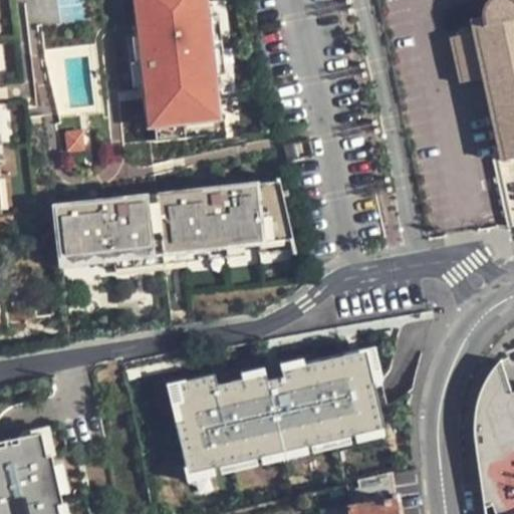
[(61,0),(64,20),(88,18),(85,0),(61,0)]
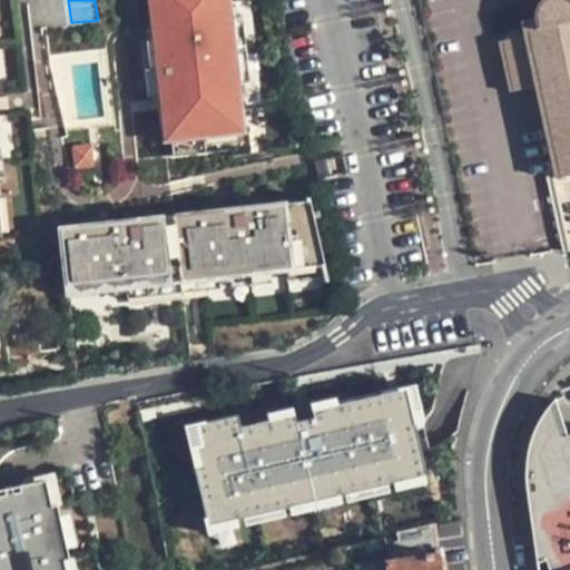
[(156,0),(157,8),(150,9),(153,25),(161,104),(164,119),(170,119),(173,143),(174,154),(232,147),(238,147),(235,112),(242,111),(241,94),(231,1),(229,0),(156,0)]
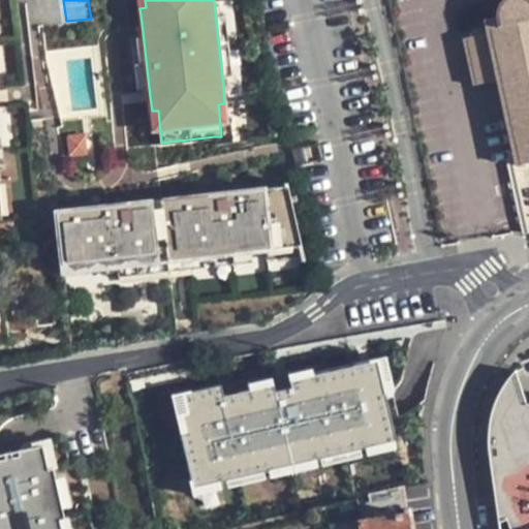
[(220,0),(219,0),(214,1),(223,87),(228,86),(227,74),(232,73),(226,11),(222,12),(220,0)]
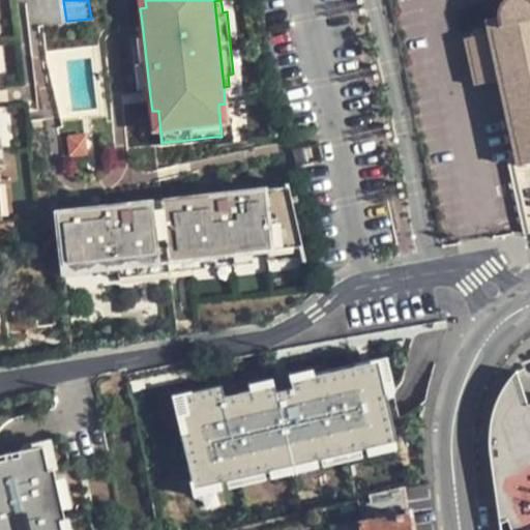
[(491,34),(465,41),(477,89),(502,84),(519,158),(522,173),(529,171),(529,2),(520,0),(516,0),(503,11),(499,24),(488,26),(491,34)]
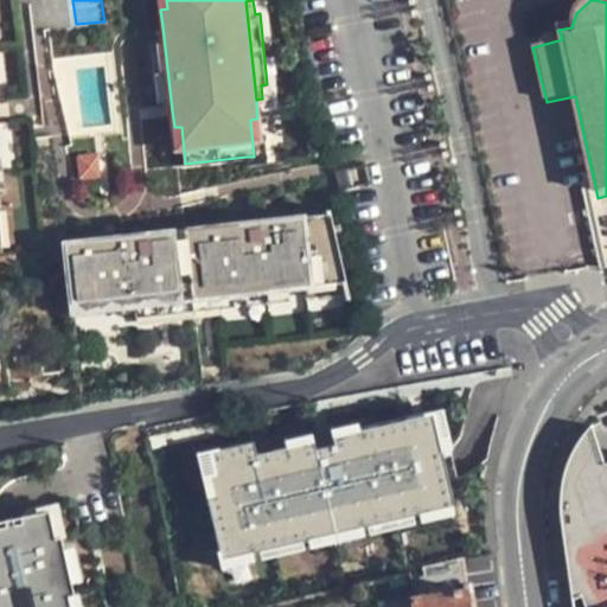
[(172,110),(163,26),(155,26),(157,38),(151,39),(158,101),(164,100),(165,112),(172,110)]
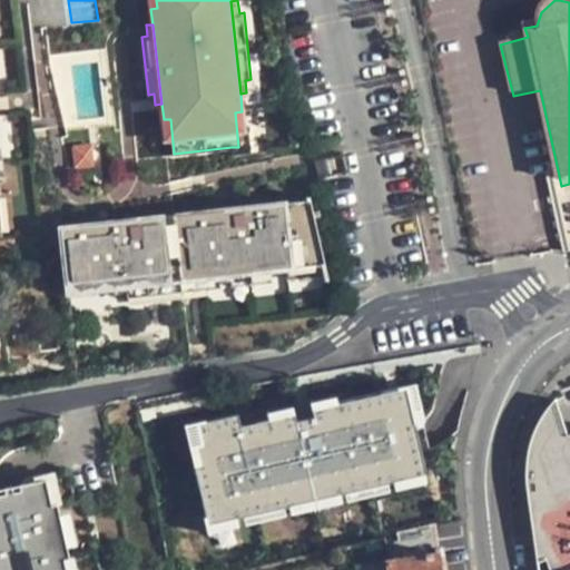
[(235,112),(238,147),(232,147),(233,154),(252,151),(248,124),(244,124),(242,111),(235,112)]
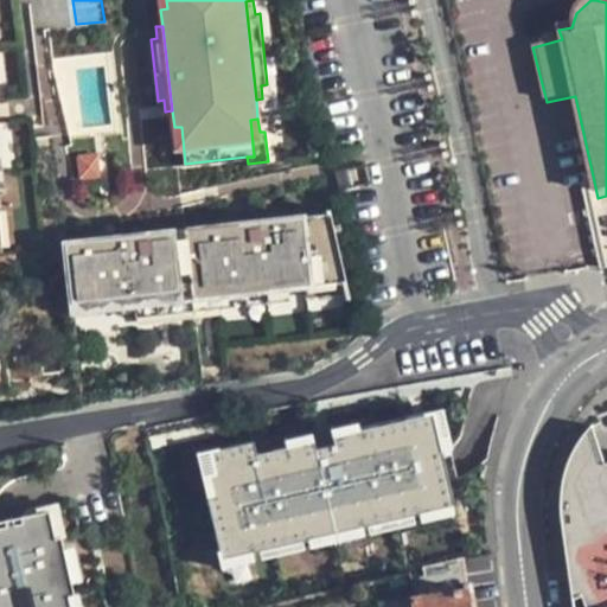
[(174,127),(177,153),(184,152),(181,127),(174,127)]
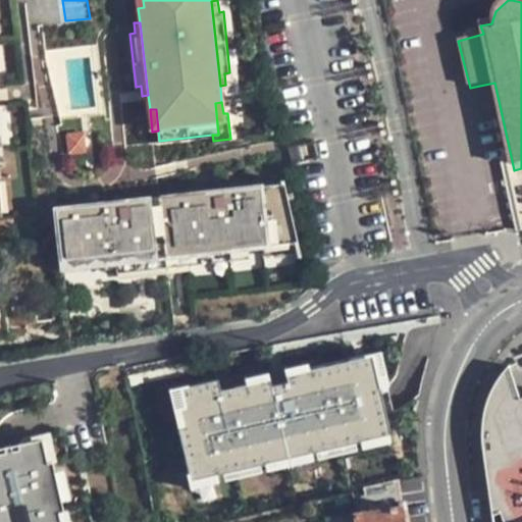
[(84,131),(66,133),(69,150),(86,148),(84,131)]
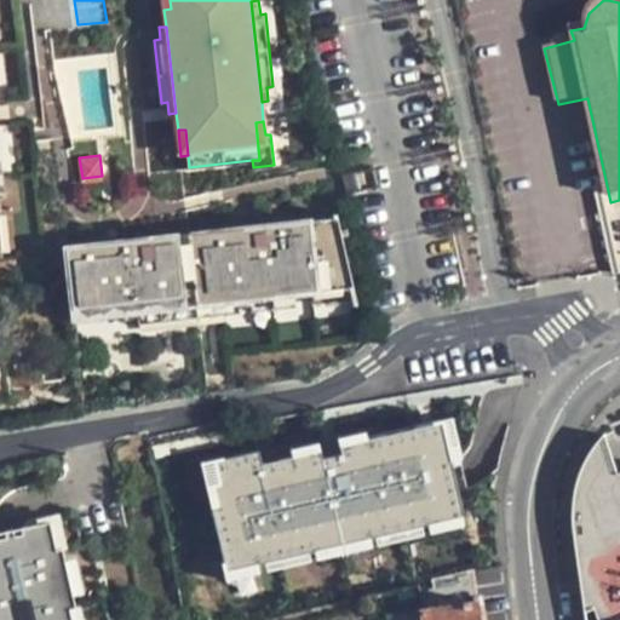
[(308,291),(351,286),(337,212),(333,212),(333,214),(280,222),(281,228),(253,230),(253,224),(150,235),(150,241),(124,245),(122,239),(64,245),(70,305),(105,302),(107,311),(122,310),(196,303),(196,298),(218,296),(218,300),(292,292),(308,291)]
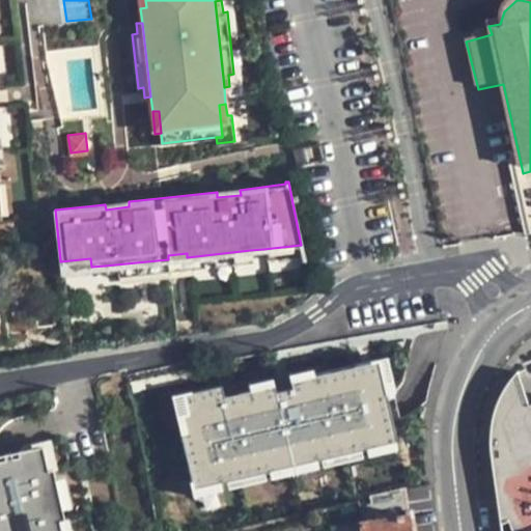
[(302,257),(301,245),(263,249),(266,260),(302,257)]
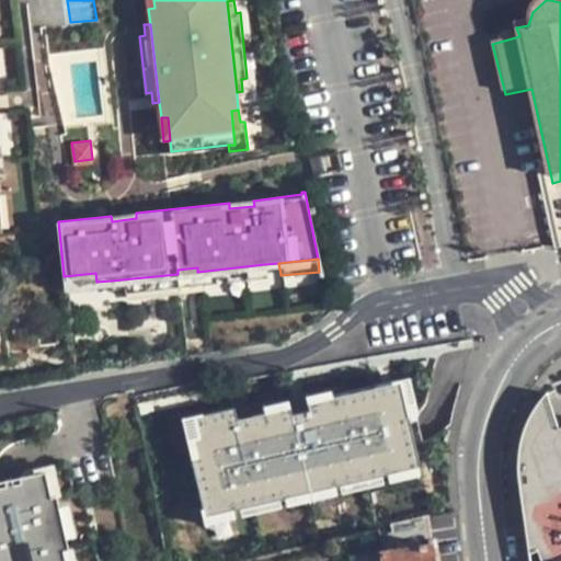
[(226,281),(265,277),(264,264),(197,272),(197,267),(178,270),(178,274),(111,281),(111,287),(117,286),(118,293),(215,282),(215,276),(225,275),(226,281)]
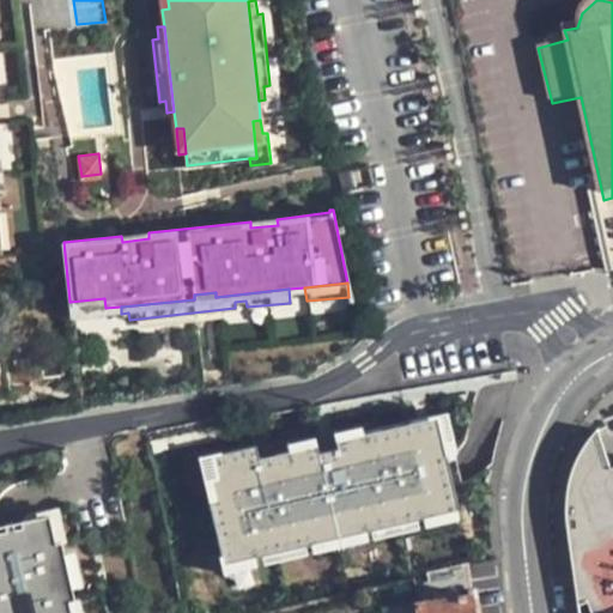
[(104,298),(70,302),(71,316),(105,313),(105,308),(104,298)]
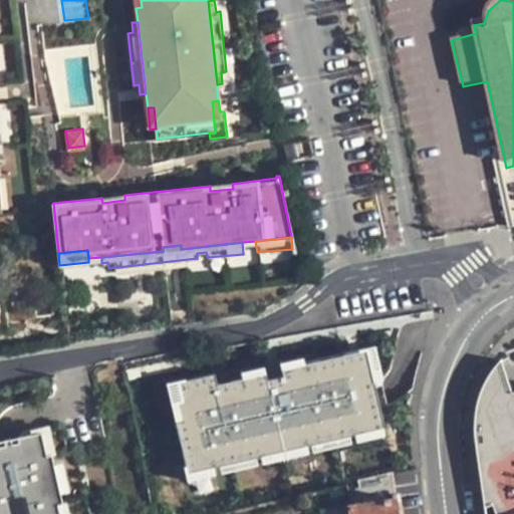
[(381,370),(375,327),(336,334),(342,376),(381,370)]
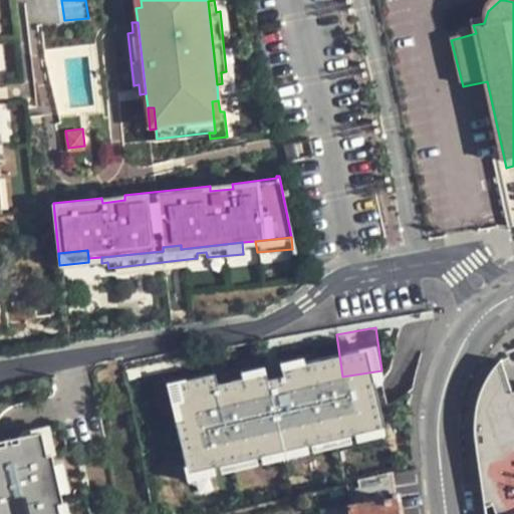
[(477,398),(476,406),(508,395),(498,367),(488,376),(481,388),(477,398)]
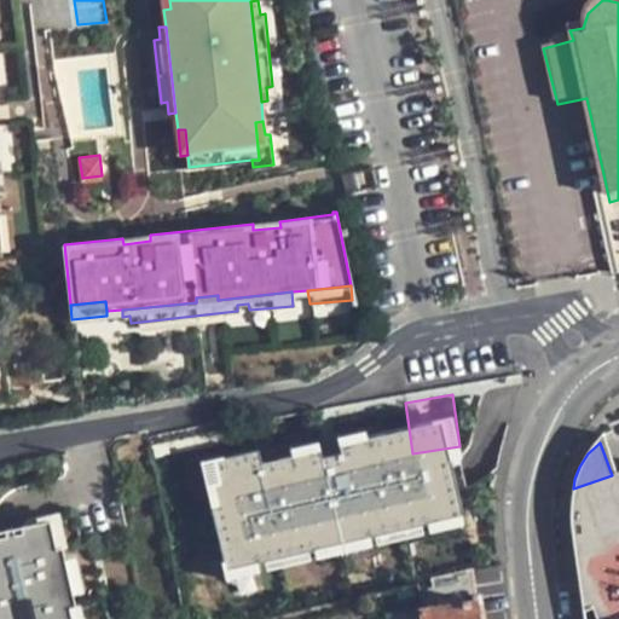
[(618,618),(618,473),(612,475),(573,489),(572,497),(571,527),(580,601),(582,612),(593,607),(596,618),(618,618)]
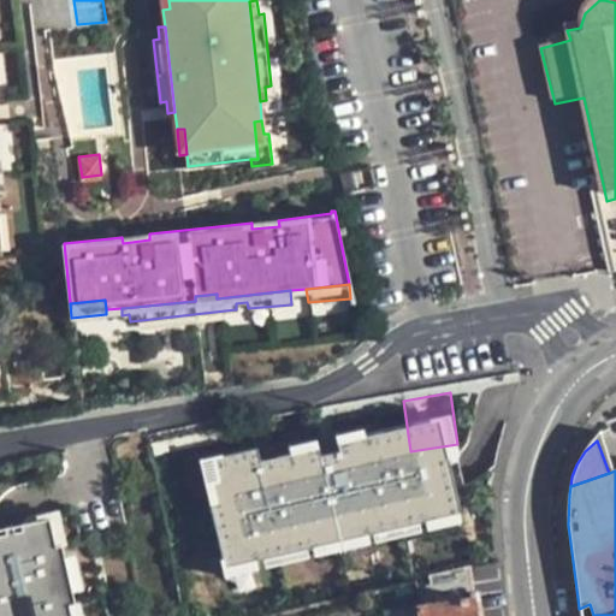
[(58,549),(51,519),(0,531),(0,615),(71,615),(69,606),(77,604),(64,548),(58,549)]
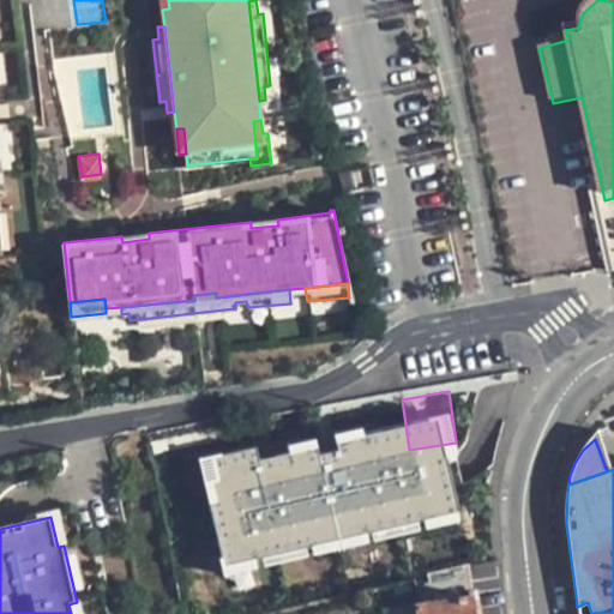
[(415,603),(416,613),(474,613),(467,566),(434,572),(435,585),(417,588),(420,602),(415,603)]
